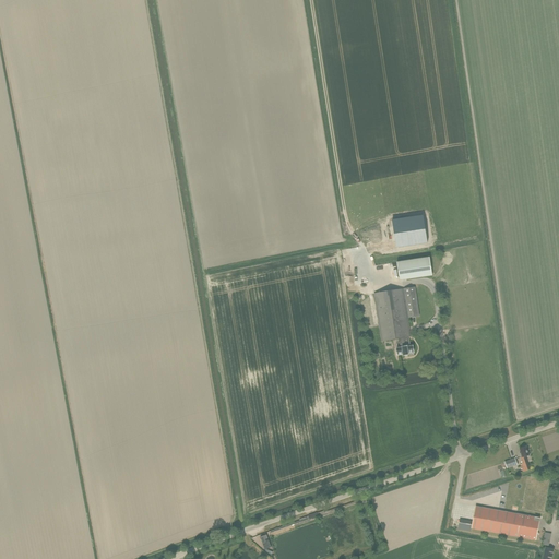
[(423,216),(392,221),(395,248),(427,242),(423,216)]
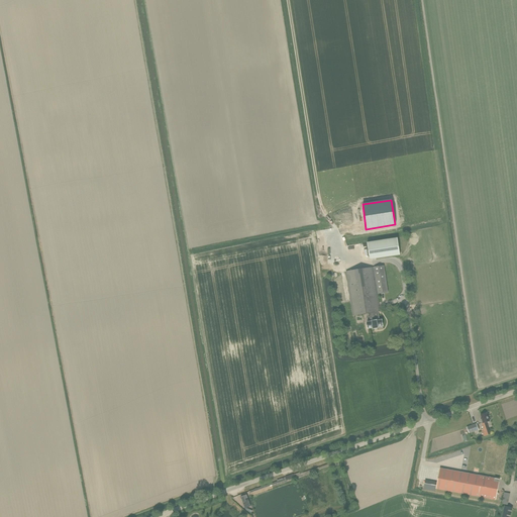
[(323,254),(330,253),(324,232),(318,234),(323,254)]
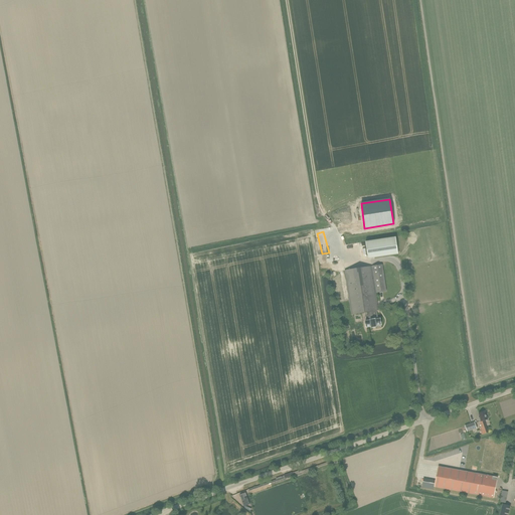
[(365,241),(368,259),(398,253),(395,236),(365,241)]
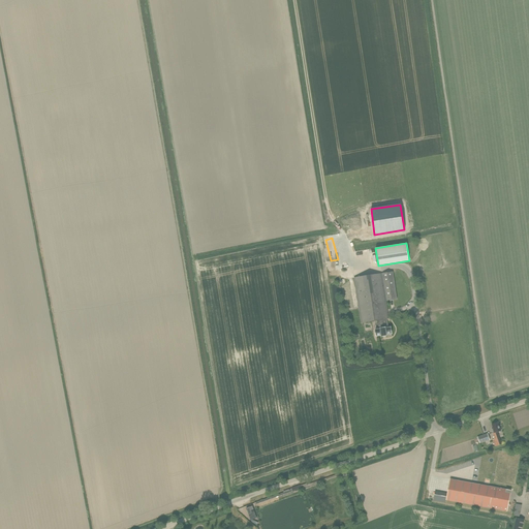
[(389,328),(386,319),(389,319),(386,301),(397,299),(397,298),(393,272),(353,277),(361,323),(375,320),(375,324),(378,324),(379,329),(375,330),(376,336),(381,336),(386,335),(392,334),(391,328),(389,328)]
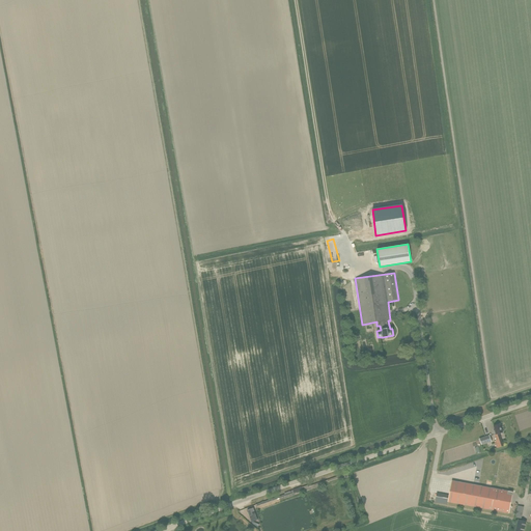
[(497,448),(503,446),(499,434),(503,432),(500,423),(494,426),(495,430),(494,430),(495,435),(497,441),(495,441),(497,448)]
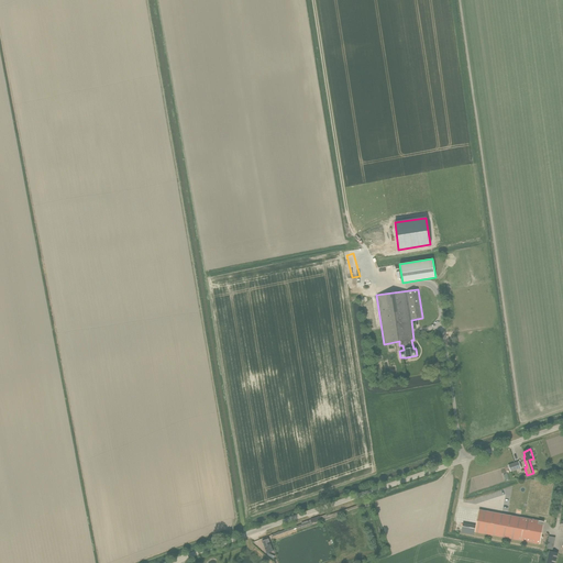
[(521,467),(519,462),(508,465),(510,472),(521,467)]
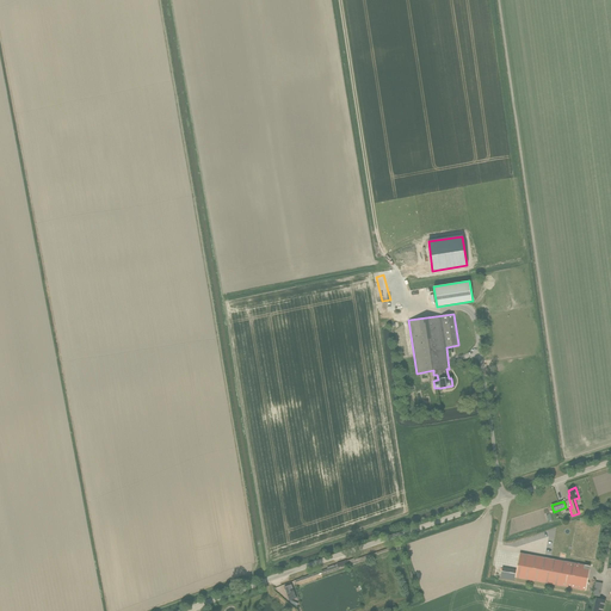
[(586,591),(591,566),(519,554),(516,578),(586,591)]
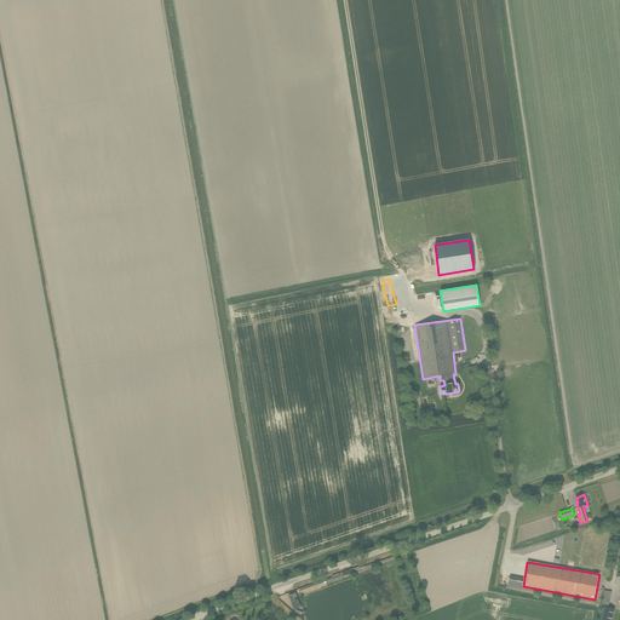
[(342,572),(332,575),(332,577),(333,579),(346,574),(346,575),(350,574),(350,573),(361,569),(360,568),(360,566),(351,569),(351,568),(342,572)]
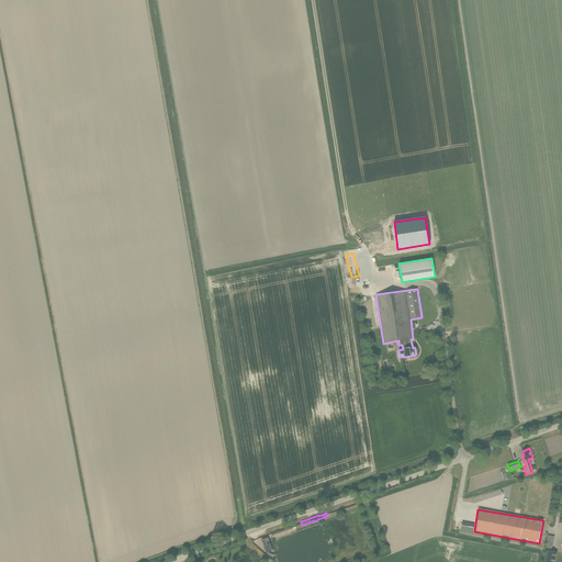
[(475,525),(462,523),(460,531),(473,534),(475,525)]
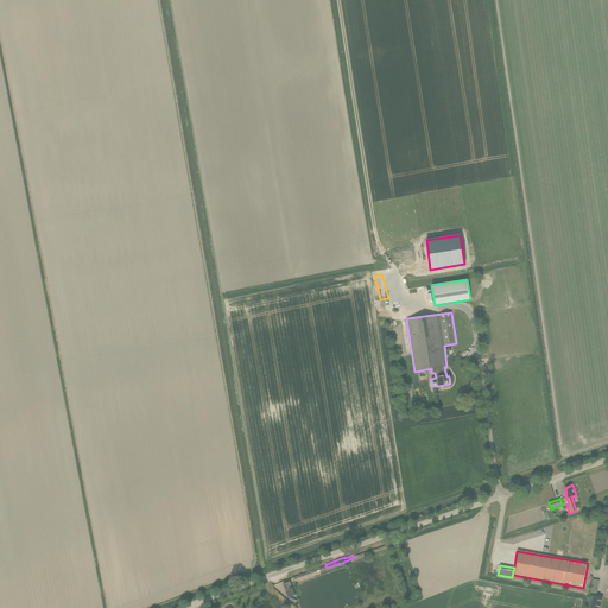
[(290,581),(283,583),(287,597),(295,595),(290,581)]
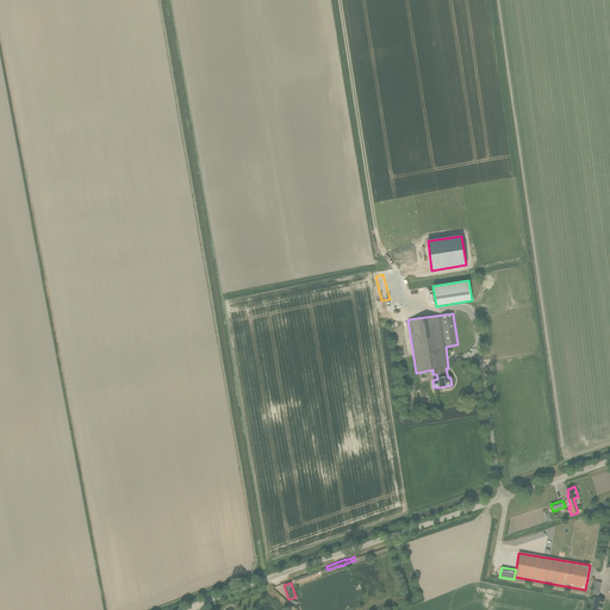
[(601,609),(604,599),(595,597),(591,609),(601,609)]
